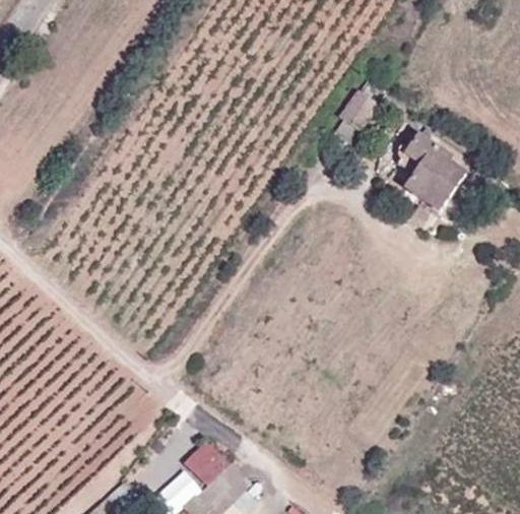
[(343,118),(334,129),(352,144),(363,132),(361,131),(381,105),(359,87),(338,114),(343,118)]
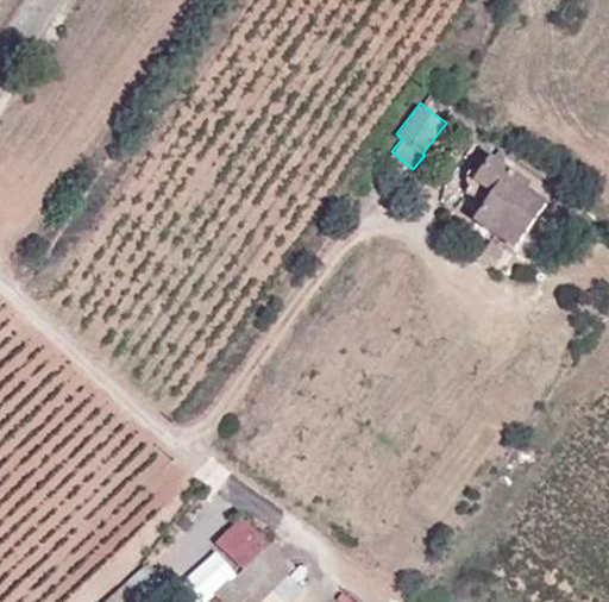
[(490,152),(471,179),(490,193),(482,205),(471,218),(513,249),(547,204),(528,187),(532,182),(490,152)]
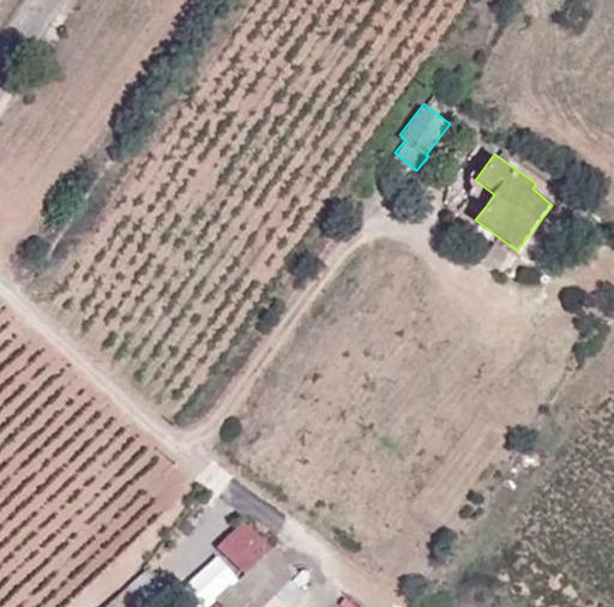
[(486,206),(494,194),(475,180),(467,190),(486,206)]
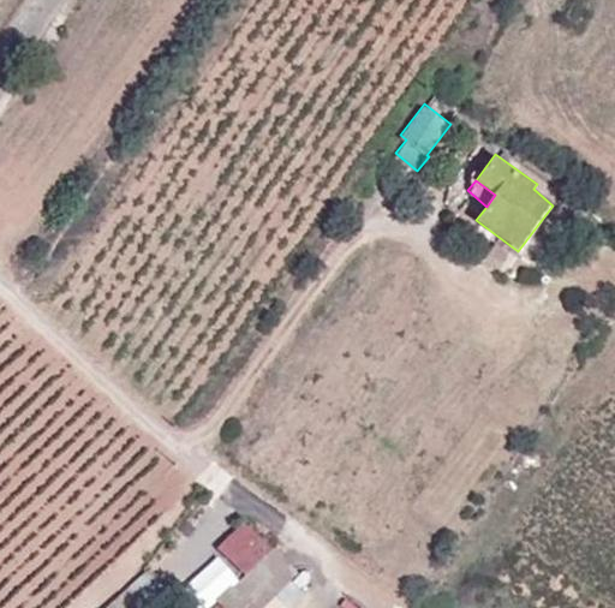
[(254,574),(215,607),(274,607),(299,586),(245,530),(227,547),(254,574)]
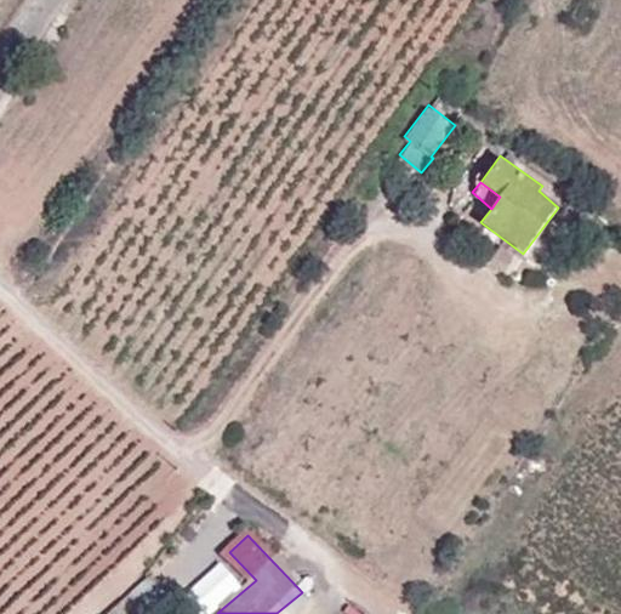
[(149,613),(134,595),(112,613),(149,613)]
